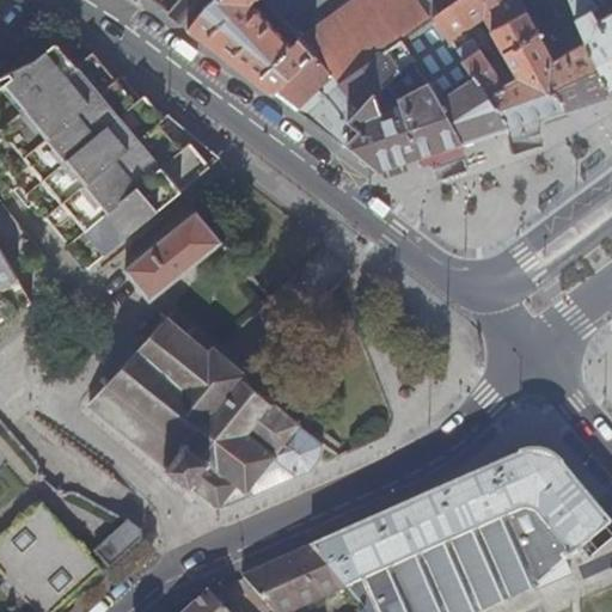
[(181,0),(170,14),(191,30),(212,4),(215,0),(181,0)]
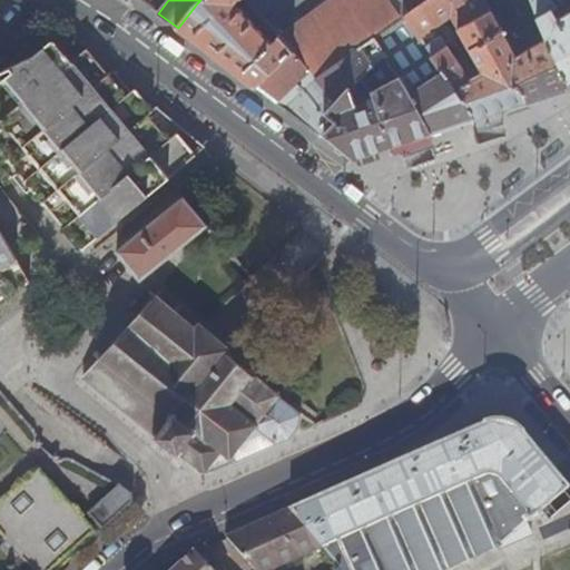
[(255,87),(293,50),(283,39),(281,36),(272,42),(235,3),(237,0),(200,0),(197,3),(178,28),(255,87)]
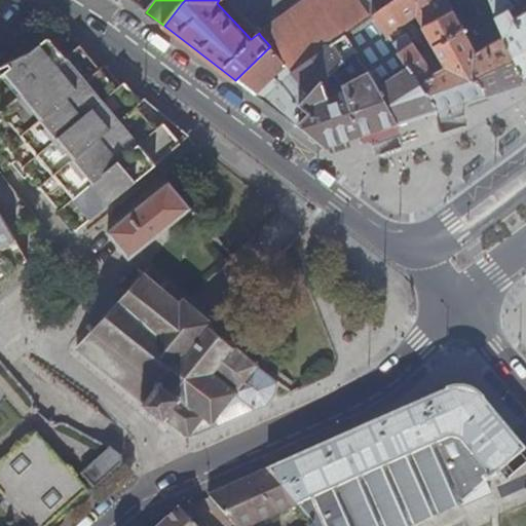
[(228,0),(242,14),(258,0),(228,0)]
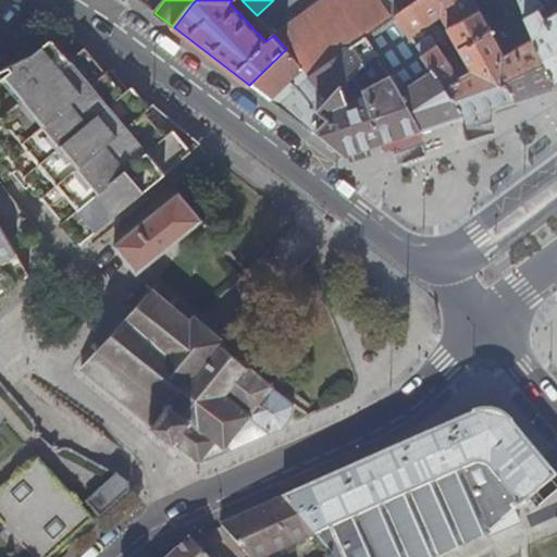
[(397,16),(419,0),(330,0),(276,38),(286,49),(310,76),(353,47),(366,38),(396,17),(397,16)]
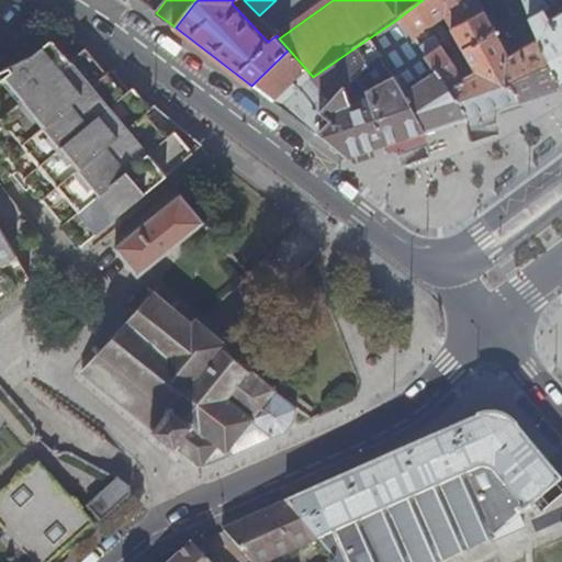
[(520,100),(509,83),(515,80),(507,60),(509,57),(476,0),(448,0),(444,3),(441,0),(423,0),(401,17),(400,18),(467,117),(520,100)]
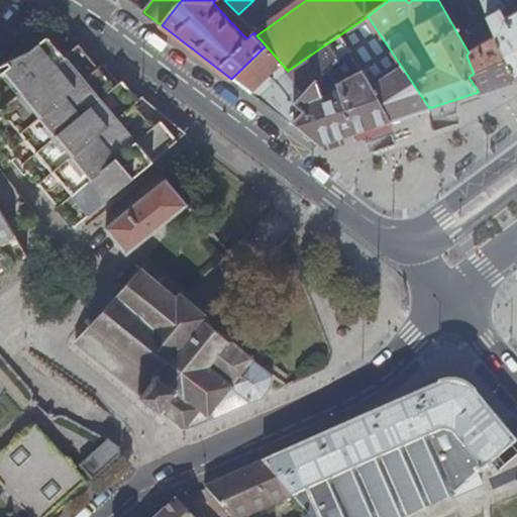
[(482,0),(489,17),(497,33),(516,74),(516,11),(504,18),(502,10),(506,7),(502,0),(482,0)]
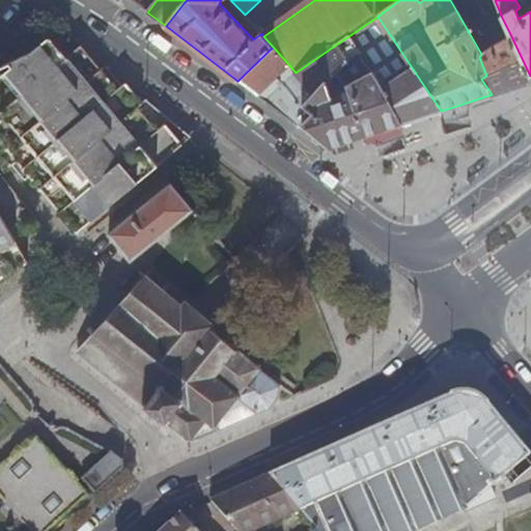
[(400,124),(441,111),(378,17),(348,36),(383,85),(400,124)]
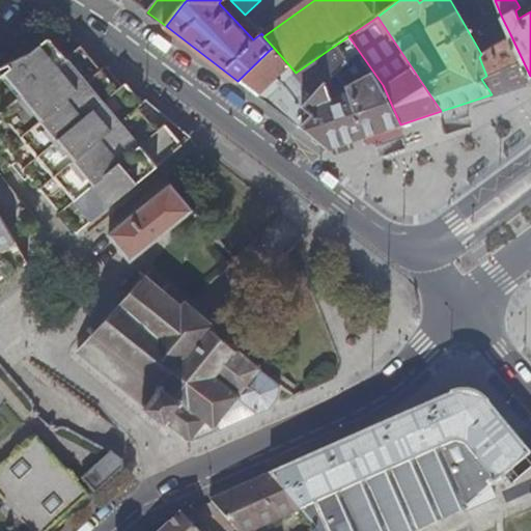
[(530,79),(530,76),(510,34),(481,54),(479,57),(486,76),(481,79),(492,94),(514,86),(530,79)]
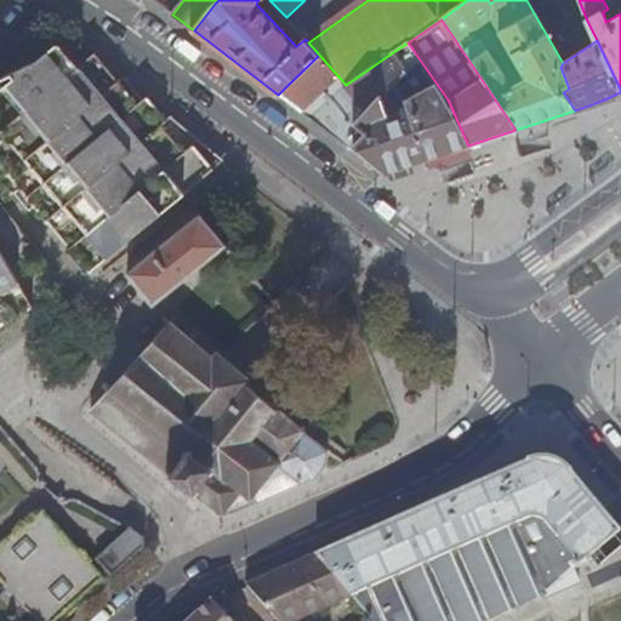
[(402,90),(410,101),(411,108),(389,117),(382,96),(358,123),(369,132),(357,144),(388,172),(468,146),(448,100),(408,43),(393,52),(406,70),(388,91),(393,96),(402,90)]
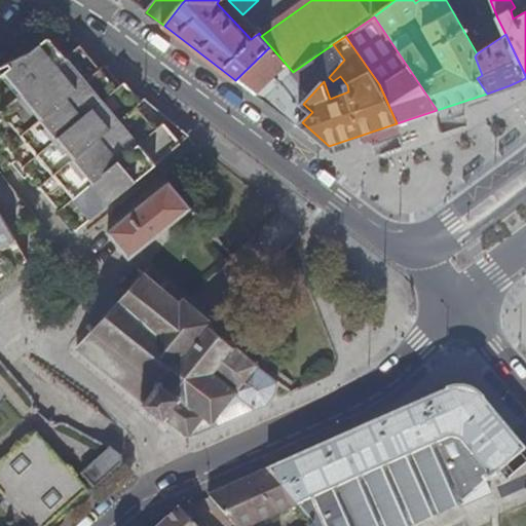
[(101,70),(82,46),(67,58),(50,38),(32,52),(19,59),(7,63),(0,66),(0,138),(57,205),(71,223),(133,173),(183,129),(146,99),(142,102),(126,82),(121,85),(106,66),(101,70)]
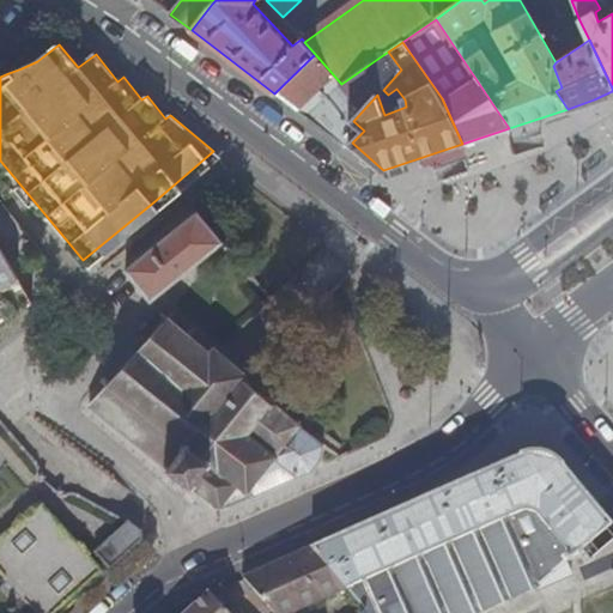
[(401,70),(388,52),(341,84),(315,54),(274,93),(347,149),(352,143),(364,131),(353,121),(377,95),(383,90),(401,70)]
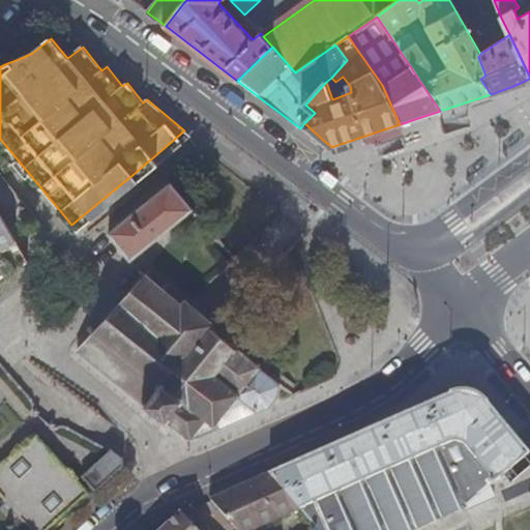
[(134,174),(71,225),(78,232),(96,216),(193,137),(184,130),(134,174)]
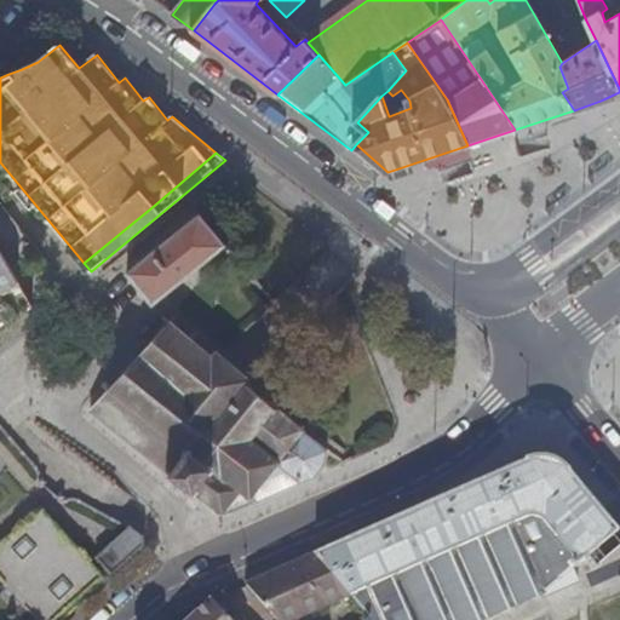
[(227,242),(201,213),(127,273),(154,303),(190,274),(227,242)]
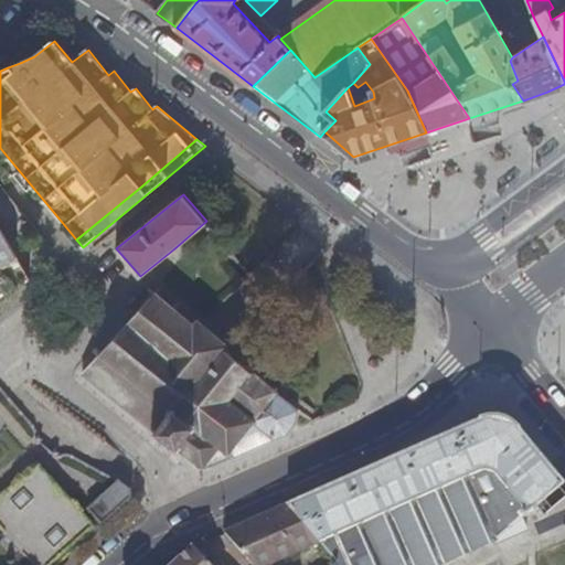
[(0,296),(31,279),(13,251),(0,226),(0,296)]
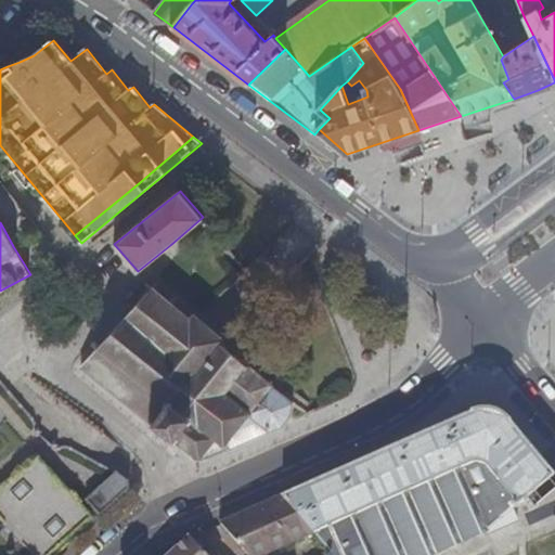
[(151,287),(146,283),(143,286),(146,289),(116,325),(99,345),(93,340),(90,344),(95,349),(80,365),(149,417),(147,418),(153,422),(149,426),(153,428),(156,425),(159,427),(156,431),(156,435),(159,437),(165,437),(167,434),(169,436),(167,440),(170,442),(175,440),(195,456),(192,460),(196,462),(198,459),(201,461),(203,459),(201,455),(216,436),(221,441),(218,443),(220,447),(224,443),(231,450),(281,428),(289,417),(295,422),(309,415),(274,387),(271,384),(268,382),(259,374),(246,364),(248,361),(245,358),(242,361),(220,344),(222,339),(219,337),(216,340),(203,330),(194,321),(197,315),(194,314),(190,319),(172,305),(175,299),(172,298),(169,301),(154,289),(157,286),(154,283),(151,287)]
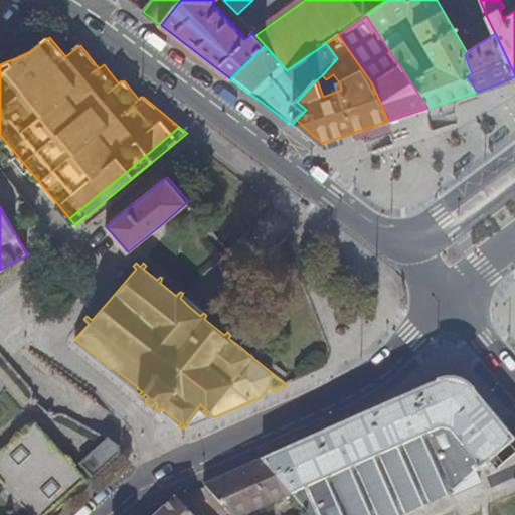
[(309,514),(406,514),(455,494),(455,492),(514,443),(475,392),(476,392),(466,384),(456,380),(446,380),(438,382),(438,385),(378,410),(356,419),(263,461),(295,498),(309,514)]
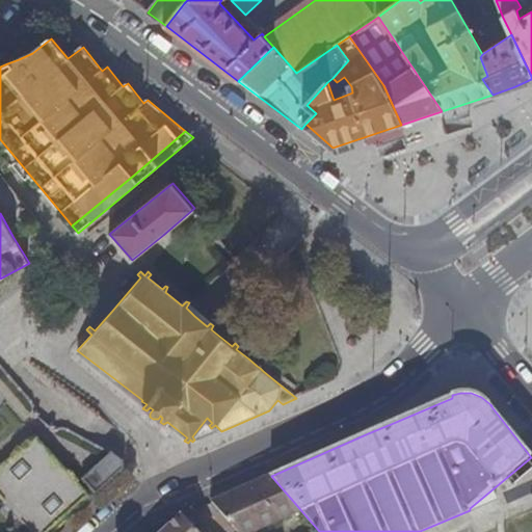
[(0,470),(0,494),(41,531),(46,531),(88,487),(32,435),(0,470)]
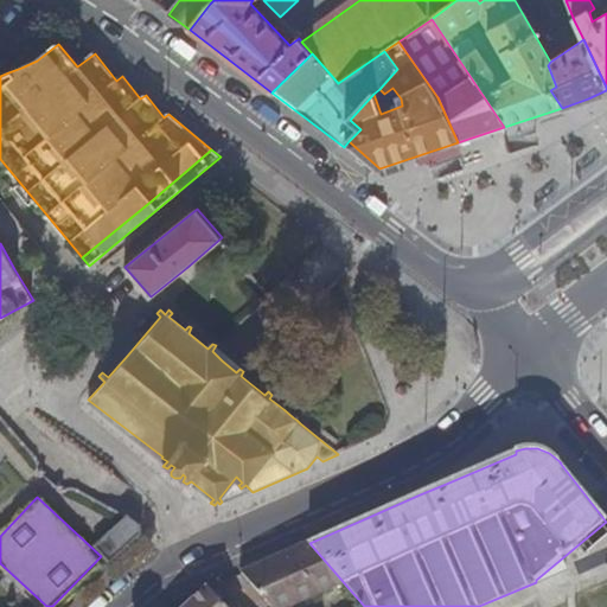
[(95,549),(109,566),(140,538),(140,528),(128,519),(109,536),(95,549)]
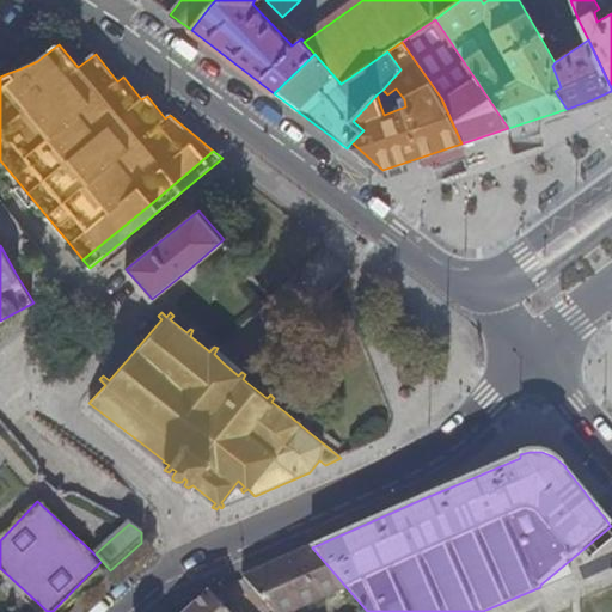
[(312,548),(244,576),(274,611),(295,611),(350,592),(312,548)]
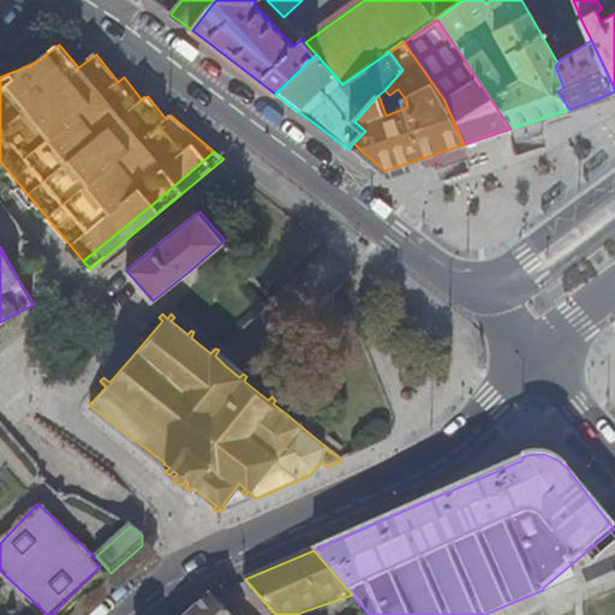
[(228,614),(213,596),(187,614),(228,614)]
